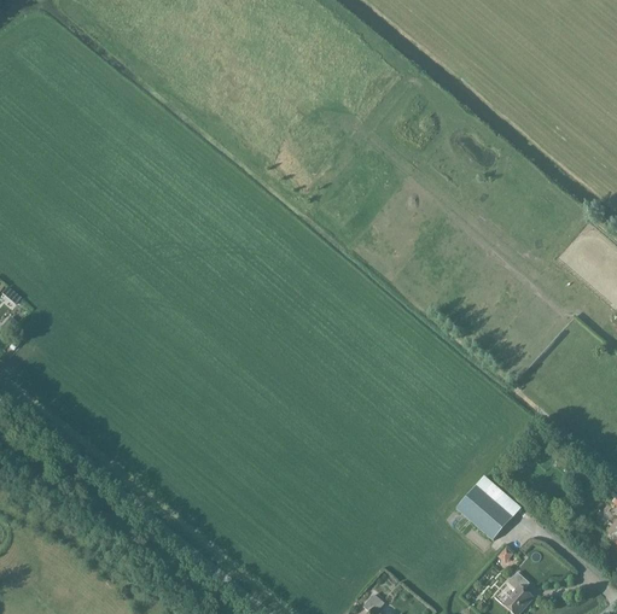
[(18,321),(10,315),(1,325),(11,331),(18,321)]
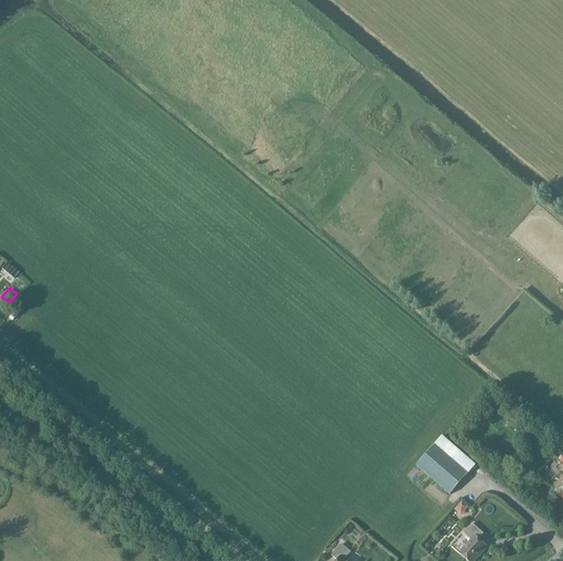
[(450,493),(466,472),(474,463),(441,434),(415,463),(450,493)]
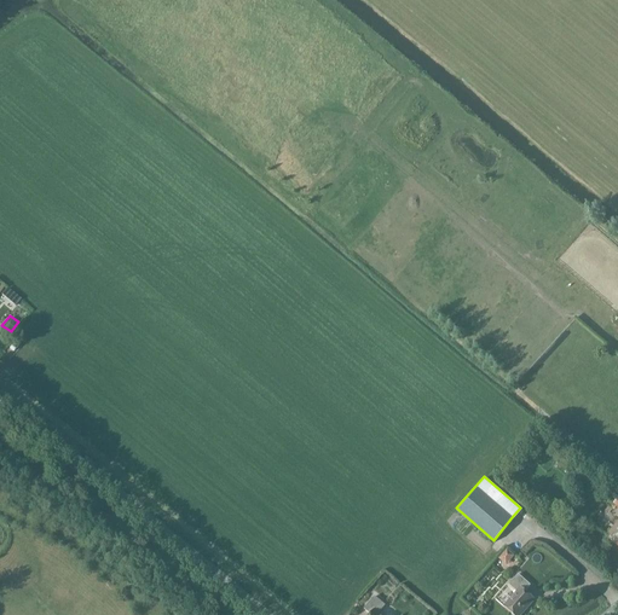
[(617,517),(605,533),(617,544),(617,494),(612,502),(617,505),(617,517)]
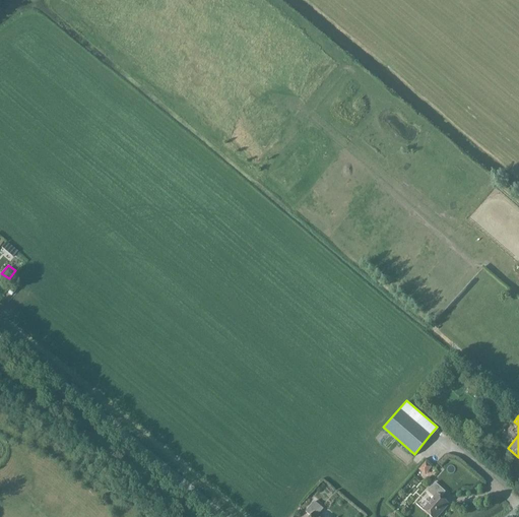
[(427,451),(412,463),(423,474),(437,462),(427,451)]
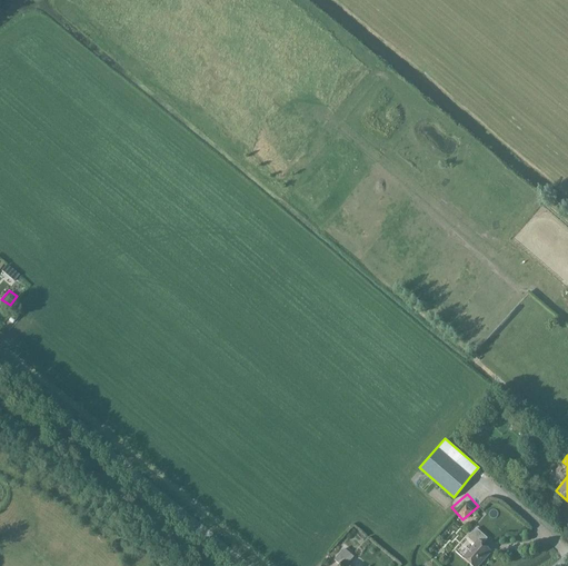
[(475,565),(490,549),(481,542),(487,536),(475,526),(467,536),(475,543),(462,556),(474,565),(475,565)]
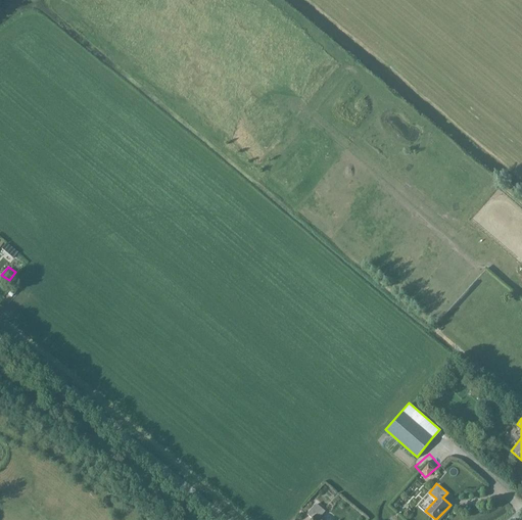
[(322,519),(319,517),(325,510),(316,502),(306,513),(313,517),(310,519),(322,519)]
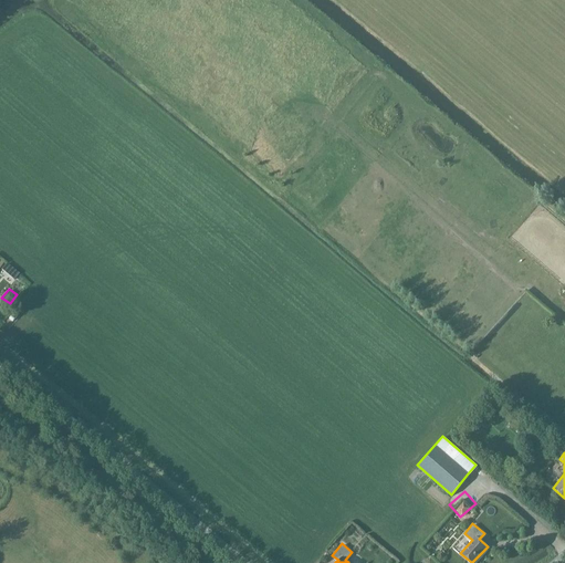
[(361,558),(366,552),(355,543),(351,550),(361,558)]
